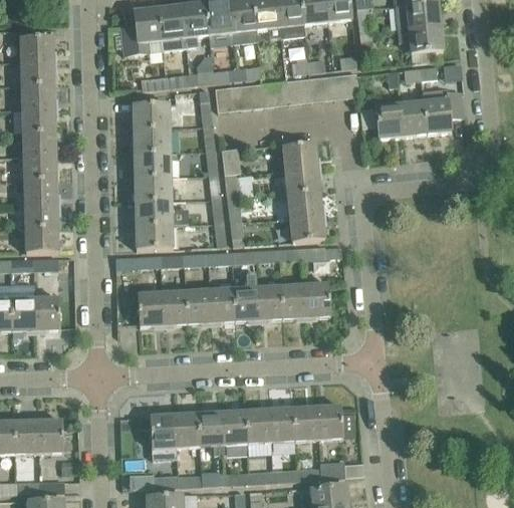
[(221,0),(205,2),(209,33),(210,44),(234,41),(229,0),(221,0)]
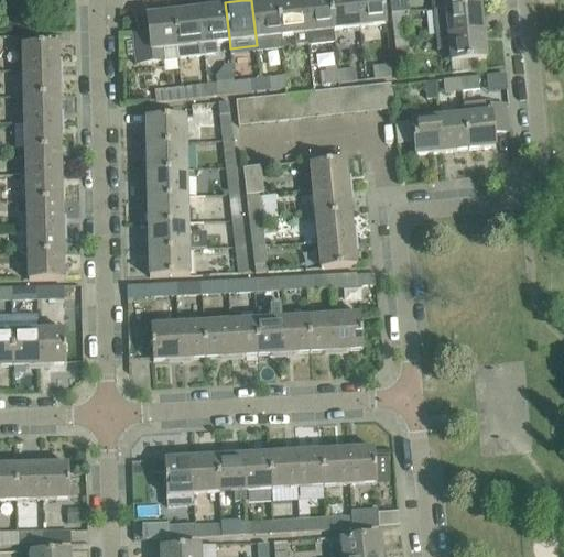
[(251,0),(257,45),(282,43),(281,31),(278,0),(251,0)]
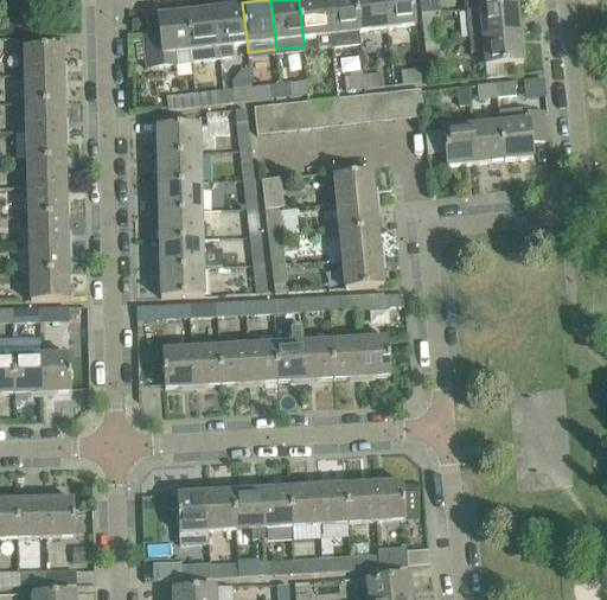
[(318,44),(332,42),(326,0),(299,0),(302,33),(315,32),(318,44)]
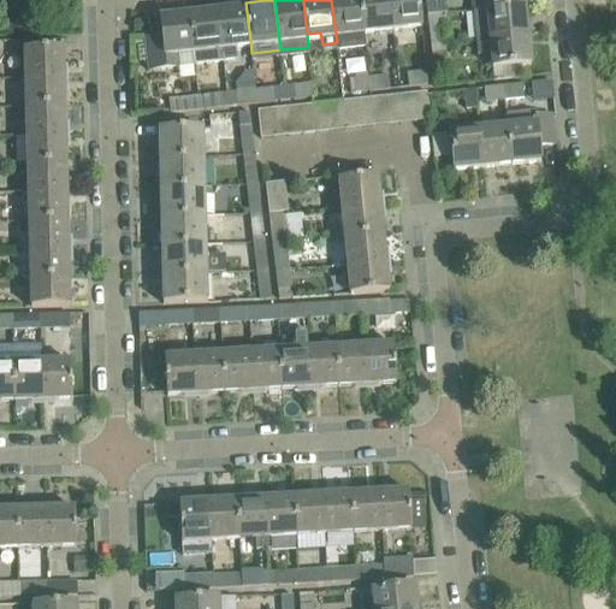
[(365,40),(360,0),(331,0),(337,42),(365,40)]
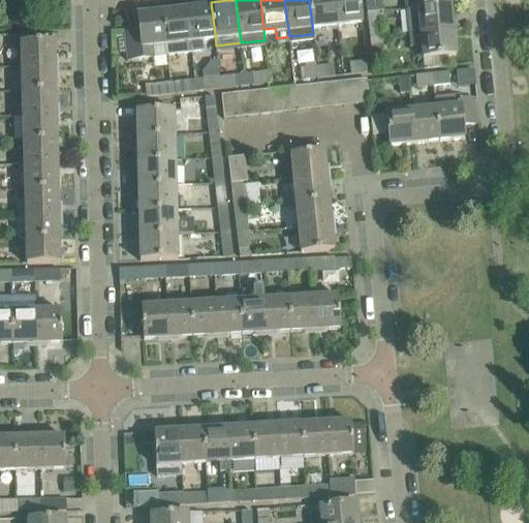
[(312,24),(337,21),(334,0),(309,0),(313,34),(314,34),(312,24)]
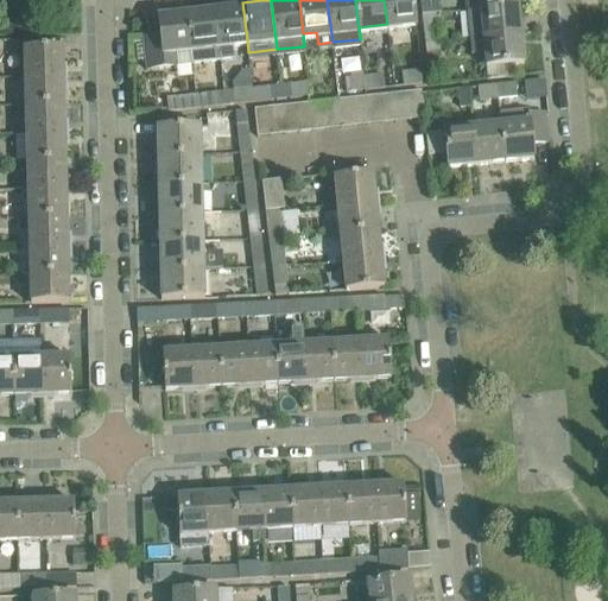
[(384,0),(387,24),(416,20),(413,0),(384,0)]
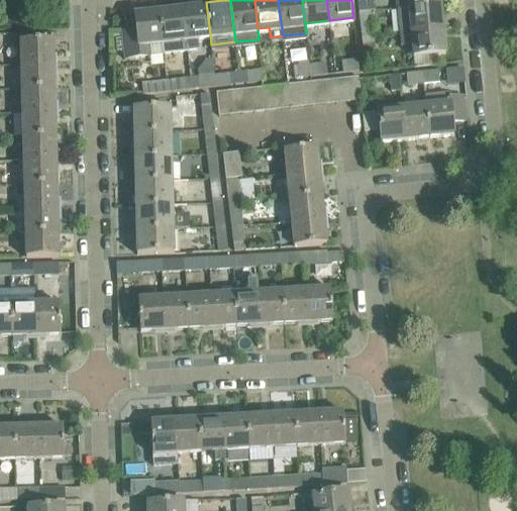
[(442,24),(440,1),(397,5),(399,29),(442,24)]
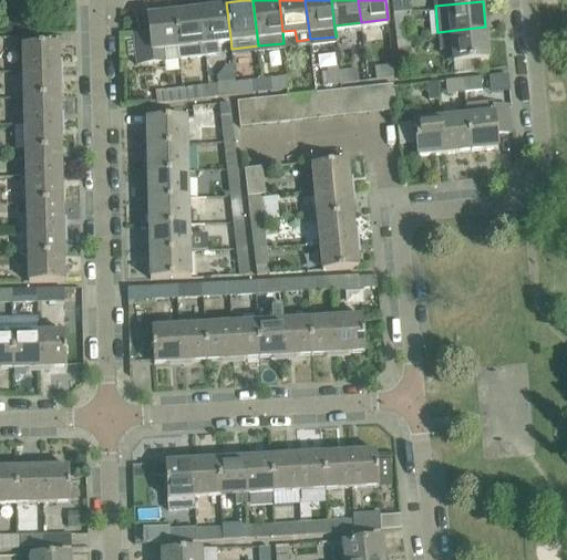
[(217,39),(230,37),(226,2),(200,4),(205,52),(206,52),(205,51),(218,49),(217,39)]
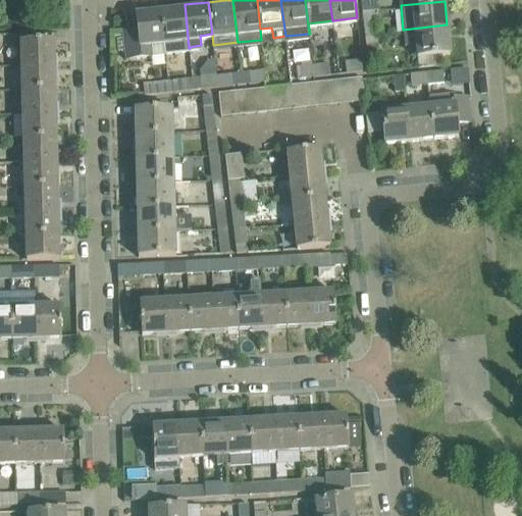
[(189,48),(185,4),(160,7),(164,39),(165,51),(189,48)]
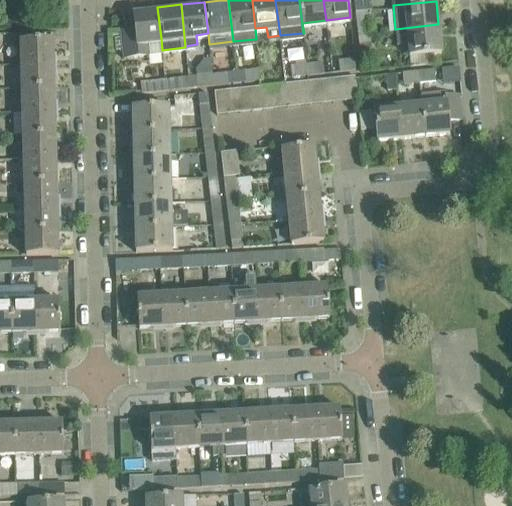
[(358,32),(368,31),(370,31),(366,6),(355,7),(358,32)]
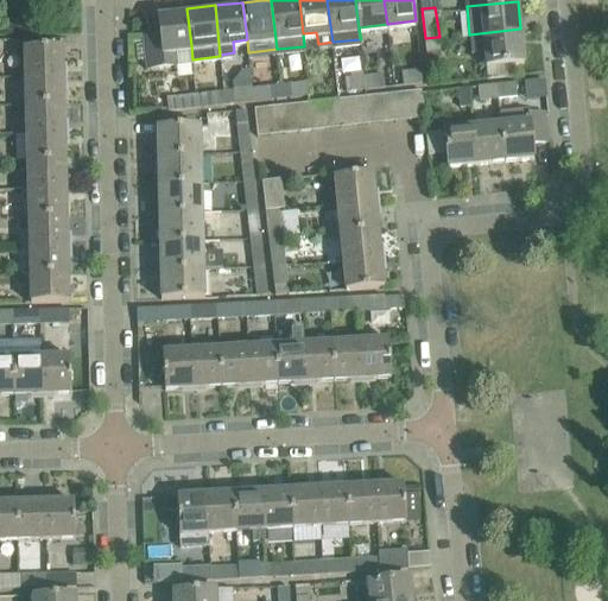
[(144,36),(135,37),(138,51),(145,50),(147,64),(171,62),(177,62),(175,46),(191,45),(187,8),(158,12),(159,30),(144,31),(144,35),(144,36)]
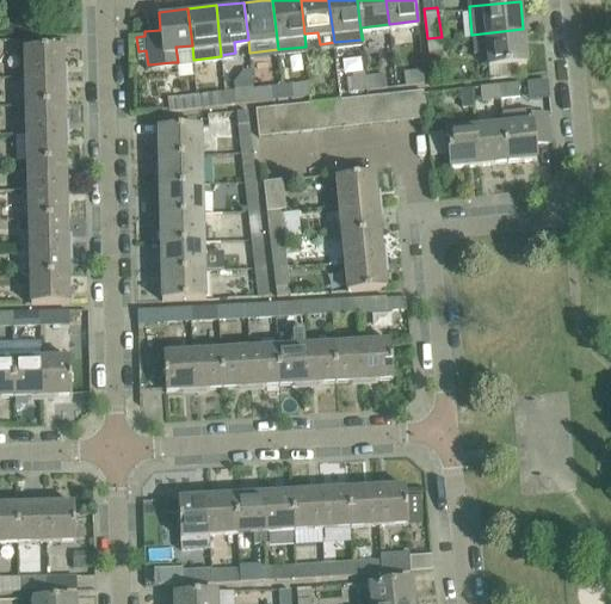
[(488,62),(526,59),(523,29),(471,35),(474,49),(487,48),(488,62)]
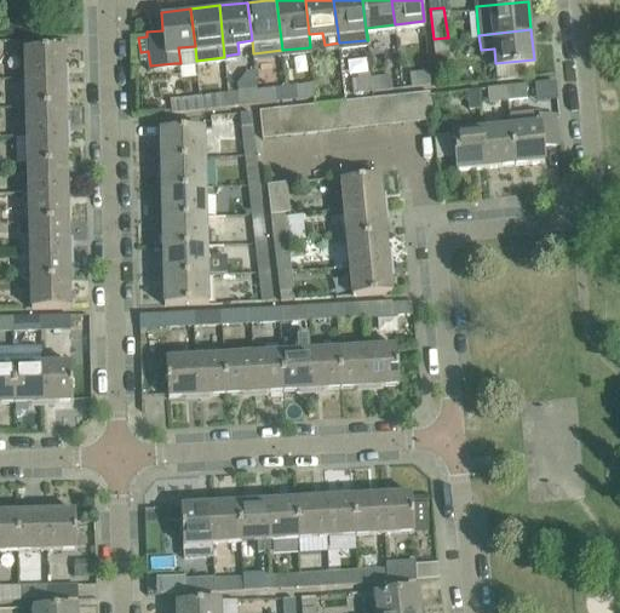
[(448,38),(446,38),(434,39),(436,67),(452,67),(448,38)]
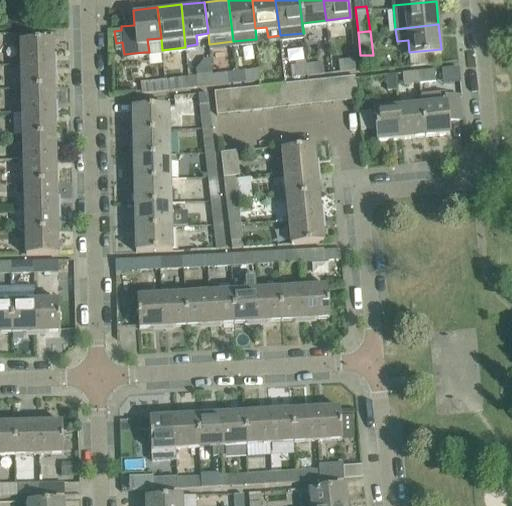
[(21,60),(53,59),(52,35),(20,36),(21,60)]
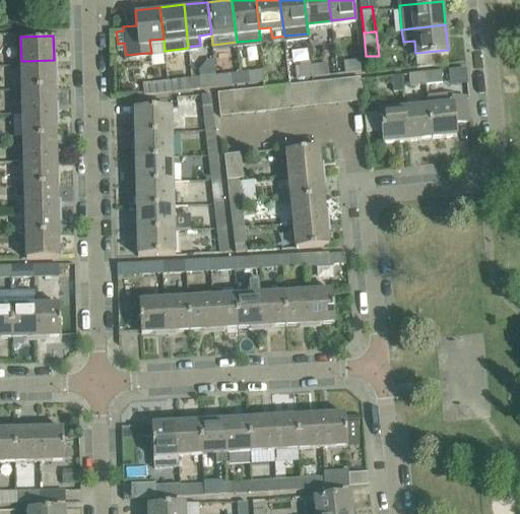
[(360,55),(343,57),(344,68),(361,66),(360,55)]
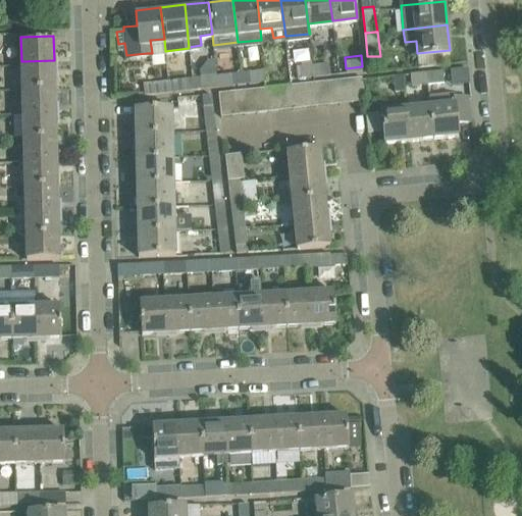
[(328,58),(312,60),(312,62),(310,62),(311,67),(314,67),(315,72),(330,70),(329,69),(328,58)]
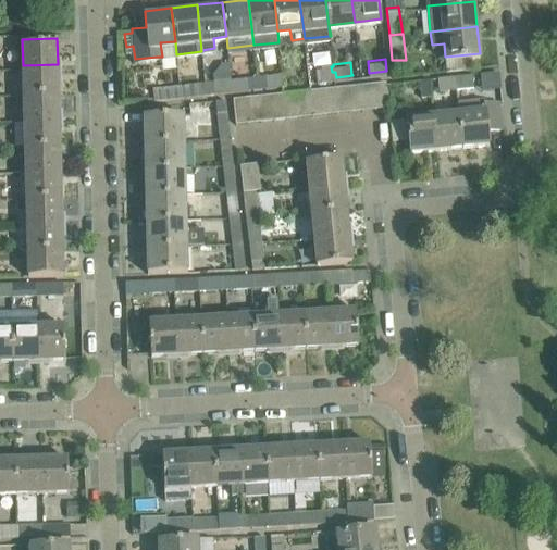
[(58,90),(58,64),(23,65),(24,91),(58,90)]
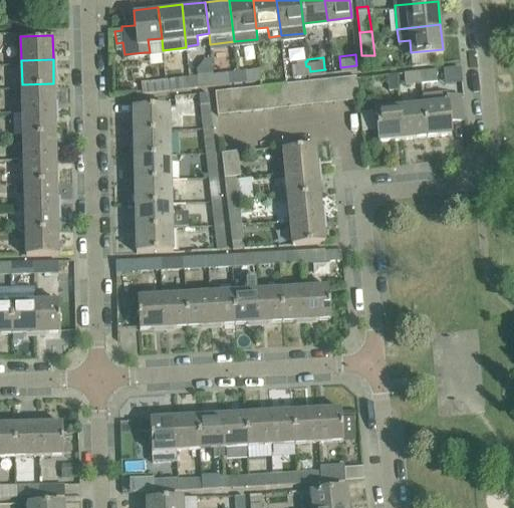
[(310,71),(309,66),(306,66),(305,61),(307,61),(307,59),(291,61),(292,73),(310,71)]
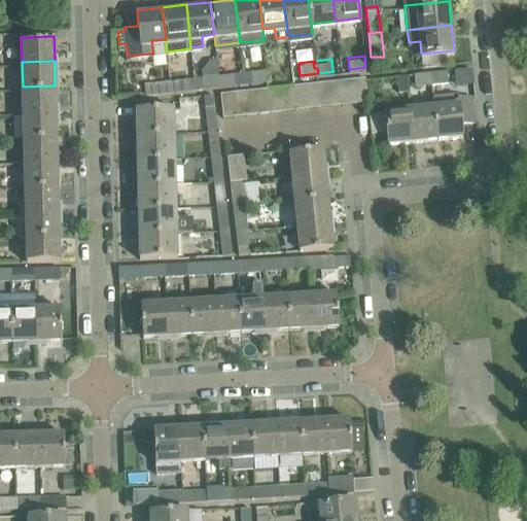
[(471,62),(455,64),(457,79),(473,77),(471,62)]
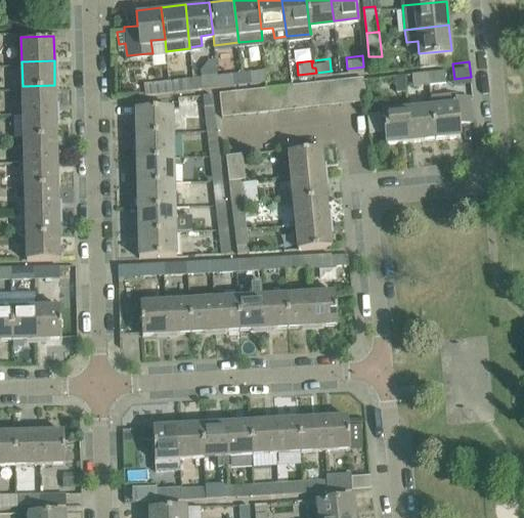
[(265,66),(241,68),(243,81),(266,78),(265,66)]
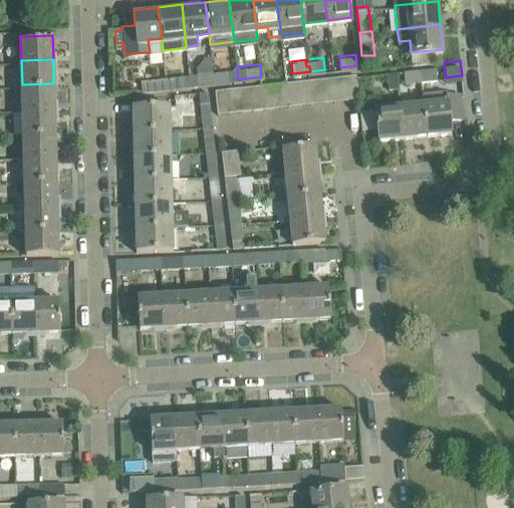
[(418,66),(419,75),(422,75),(422,78),(437,76),(436,64),(418,66)]
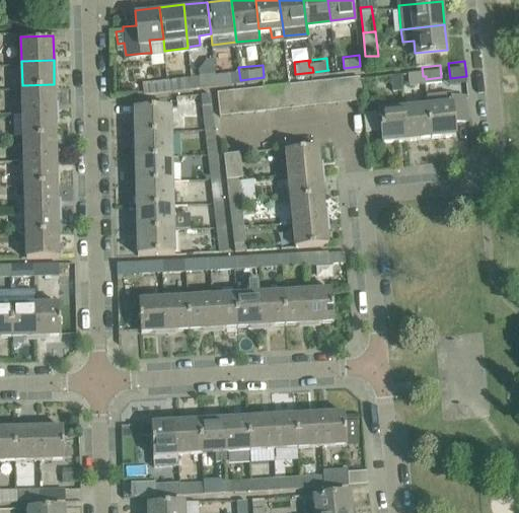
[(240,80),(238,67),(215,70),(215,73),(213,73),(213,78),(216,78),(217,82),(240,80)]
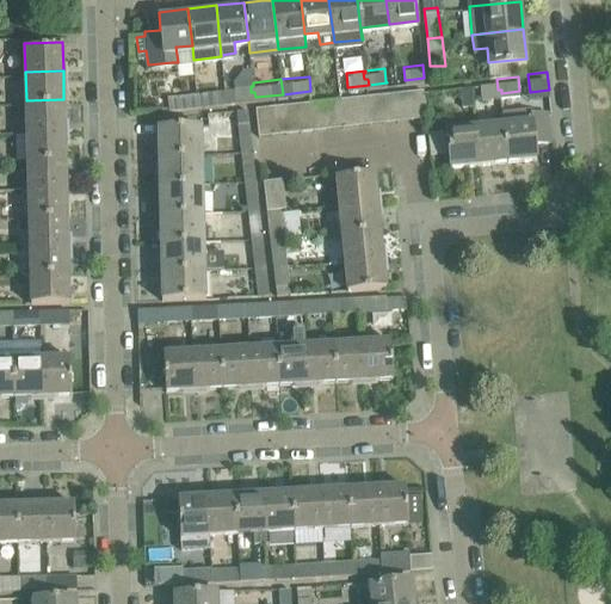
[(501,93),(501,90),(498,90),(497,79),(480,81),(481,94),(501,93)]
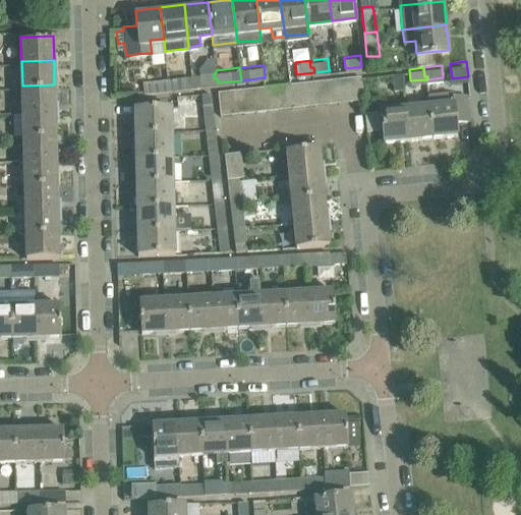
[(216,73),(216,70),(191,72),(193,86),(218,82),(217,78),(214,78),(214,73),(216,73)]
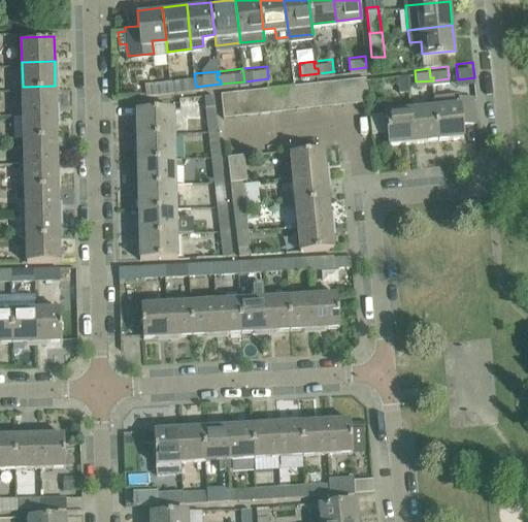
[(406,71),(398,72),(399,89),(408,88),(406,71)]
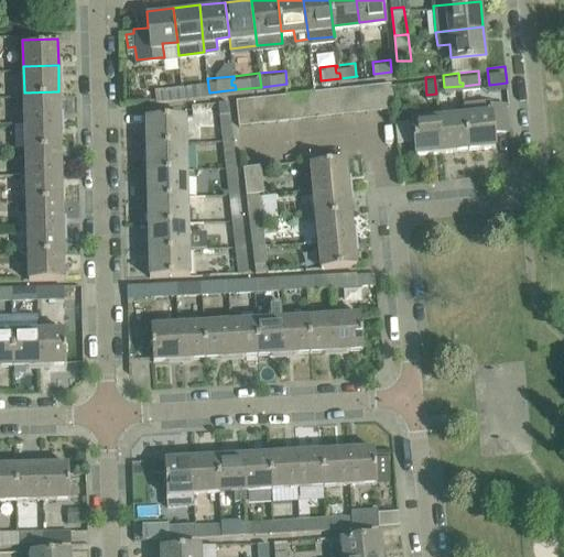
[(209,93),(207,78),(181,82),(182,84),(180,84),(180,90),(184,89),(184,95),(209,93)]
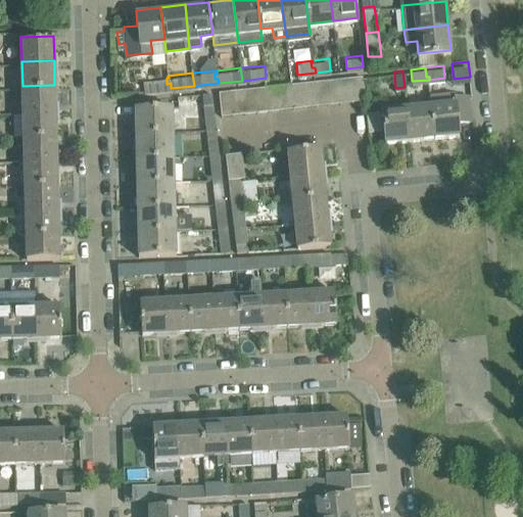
[(365,97),(363,75),(363,73),(350,75),(352,98),(365,97)]
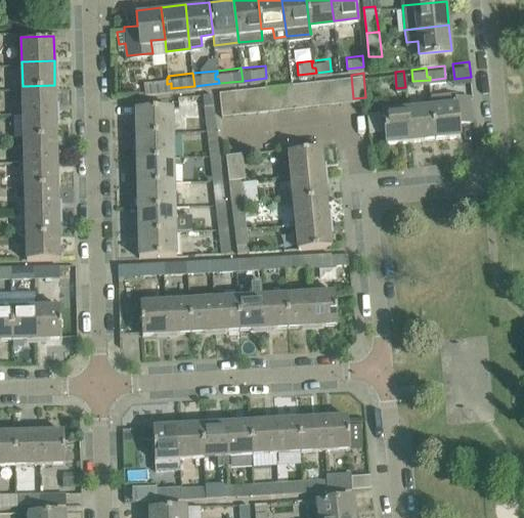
[(351,75),(339,76),(342,99),(353,98),(351,75)]
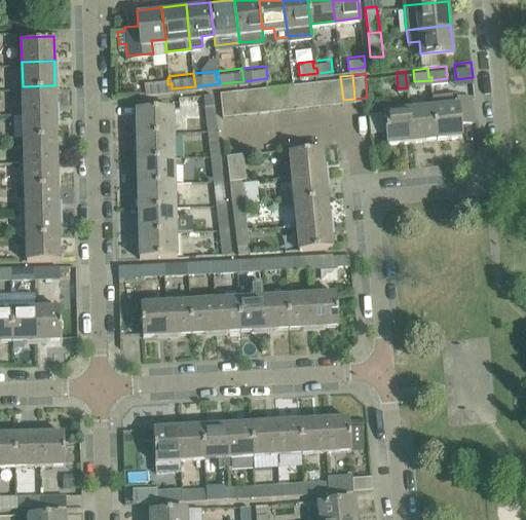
[(168,76),(147,78),(149,91),(172,88),(172,83),(167,84),(167,78),(170,78),(168,76)]
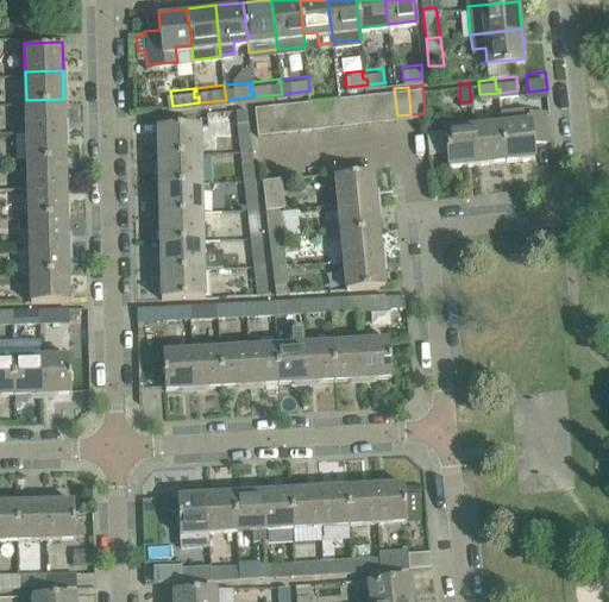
[(394,88),(380,89),(383,117),(397,115),(394,88)]
